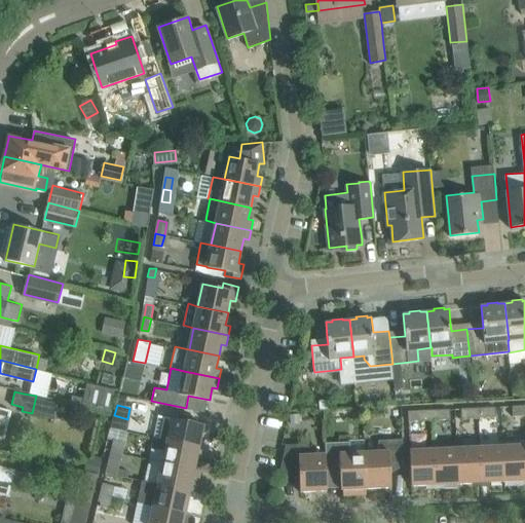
[(524,405),(513,405),(513,415),(524,414),(524,405)]
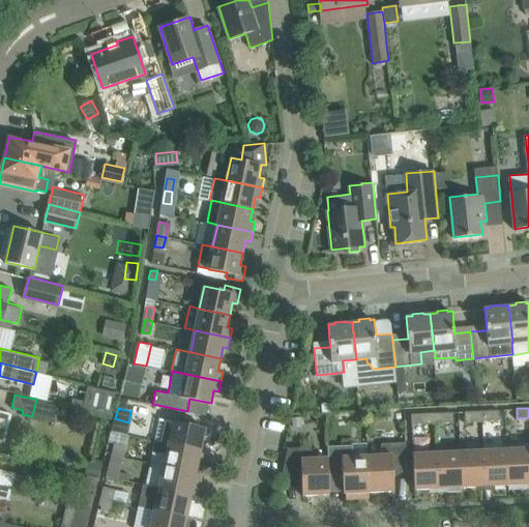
[(0,440),(2,441),(9,412),(0,409),(0,440)]
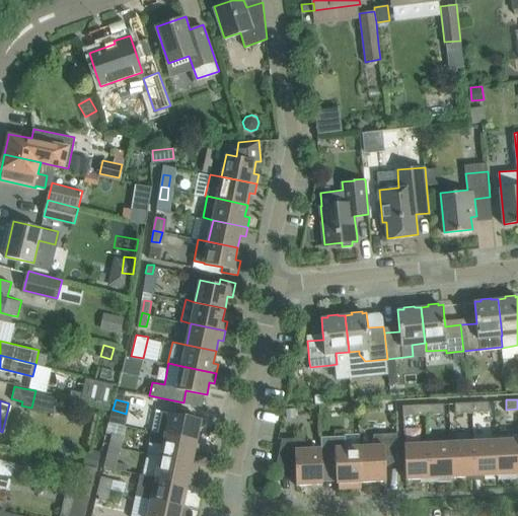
[(489,400),(472,401),(472,412),(490,411),(489,400)]
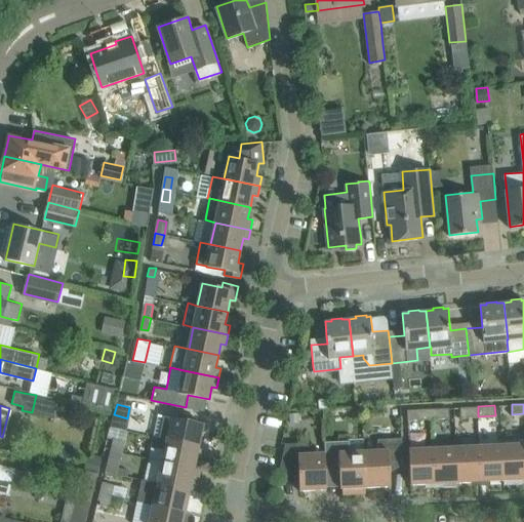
[(478,416),(478,406),(460,406),(460,416),(478,416)]
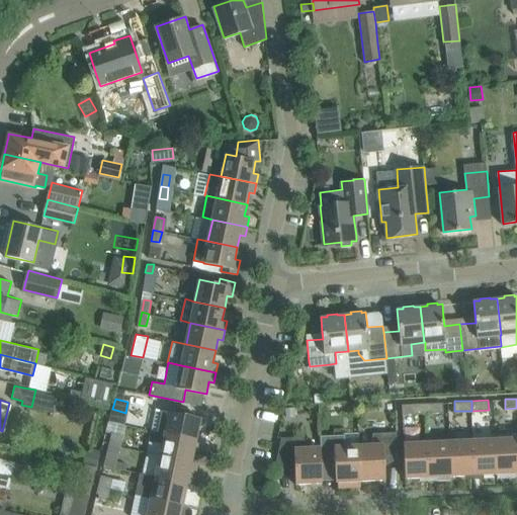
[(443,402),(425,403),(426,413),(443,412),(443,402)]
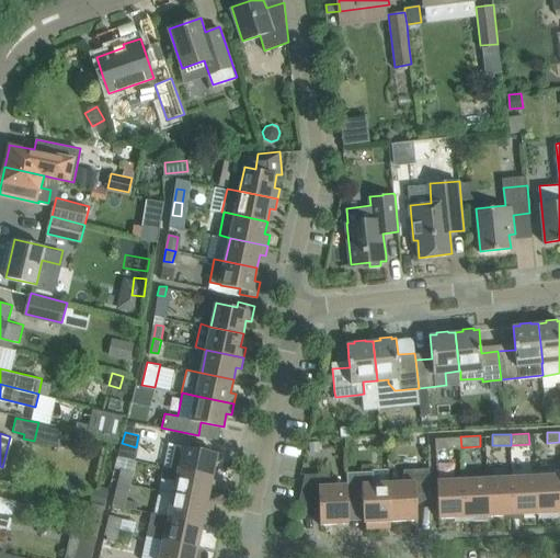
[(461,447),(460,436),(435,437),(435,448),(461,447)]
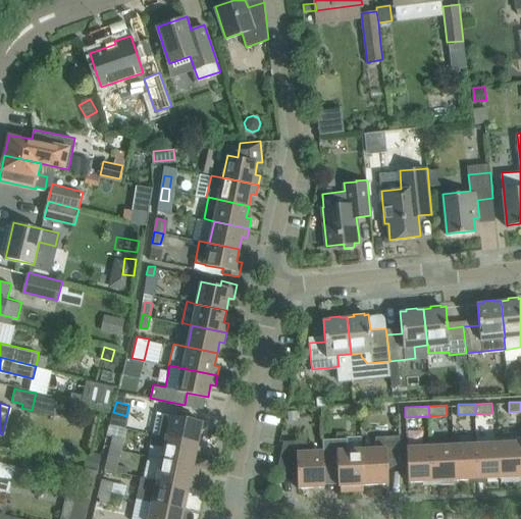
[(171,414),(166,436),(198,444),(203,421),(171,414)]
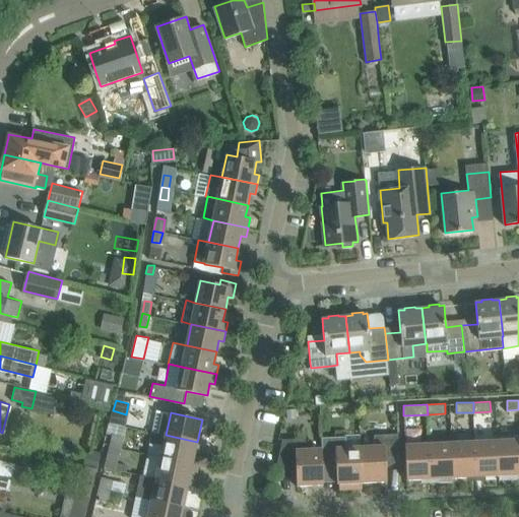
[(161,456),(193,463),(197,442),(166,435),(151,432),(147,452),(161,456)]
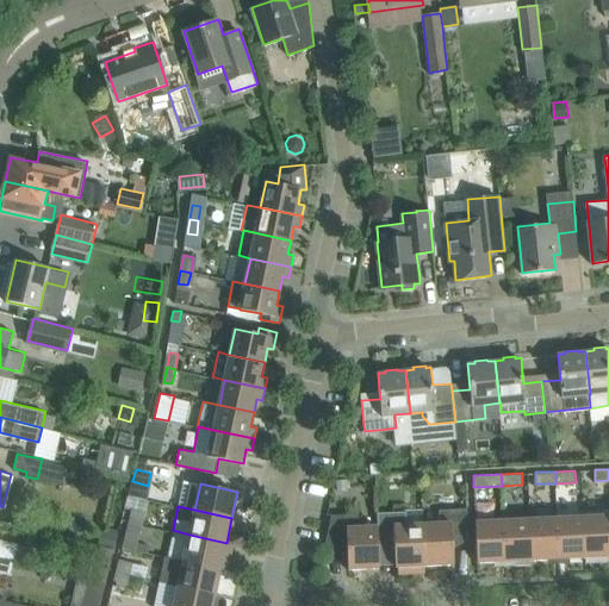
[(440,523),(423,523),(424,564),(454,563),(453,538),(468,537),(467,507),(439,508),(440,523)]
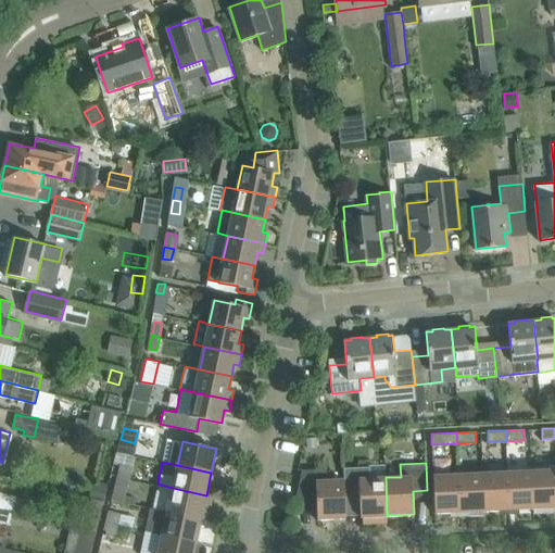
[(554,464),(531,465),(531,470),(532,470),(533,508),(533,513),(553,512),(553,507),(554,507),(554,464)]
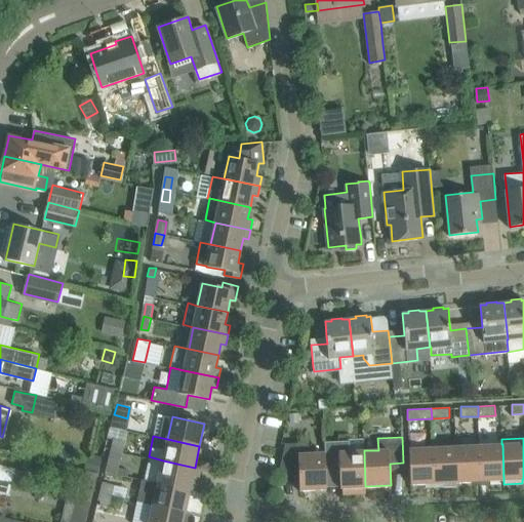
[(115,439),(112,449),(123,452),(126,441),(115,439)]
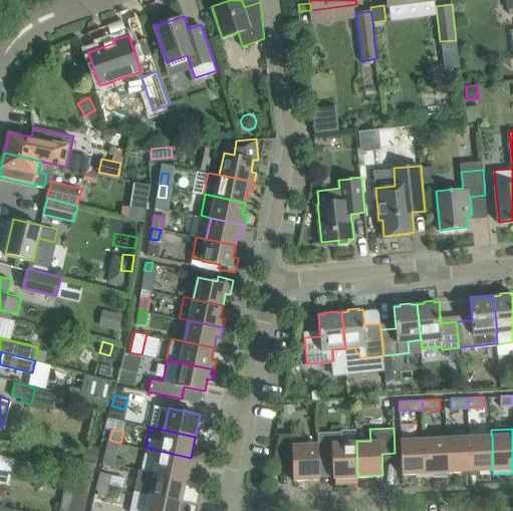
[(318,443),(319,457),(332,456),(333,478),(335,478),(335,484),(357,483),(357,476),(356,441),(342,442),(342,431),(317,432),(318,443)]
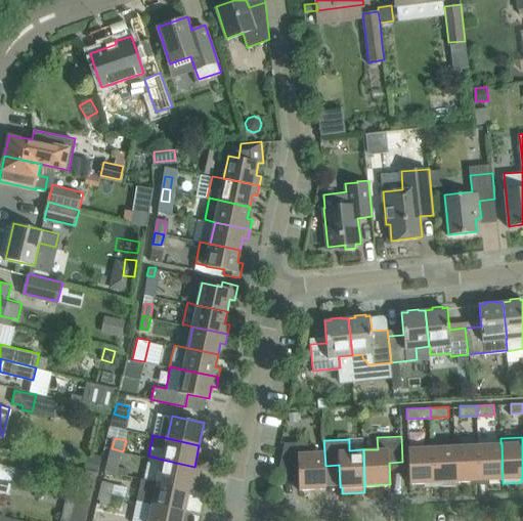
[(324,466),(325,466),(324,451),(308,452),(308,441),(285,442),(279,468),(298,467),(299,489),(327,486),(324,466)]
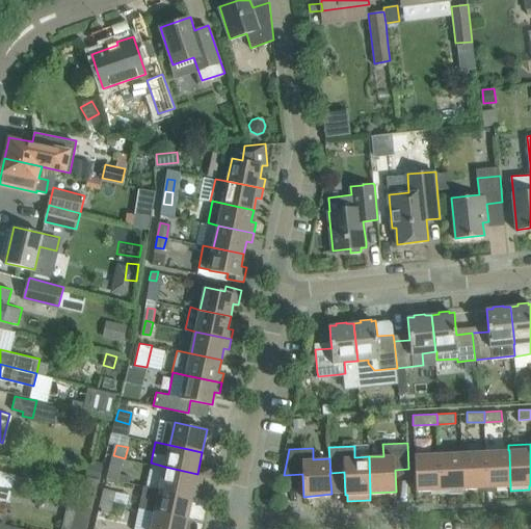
[(509,450),(508,450),(485,451),(487,487),(510,486),(509,450)]
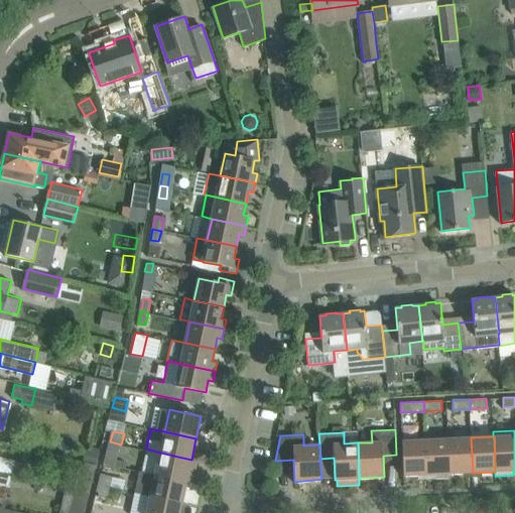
[(471,437),(448,438),(449,474),(473,473),(471,437)]
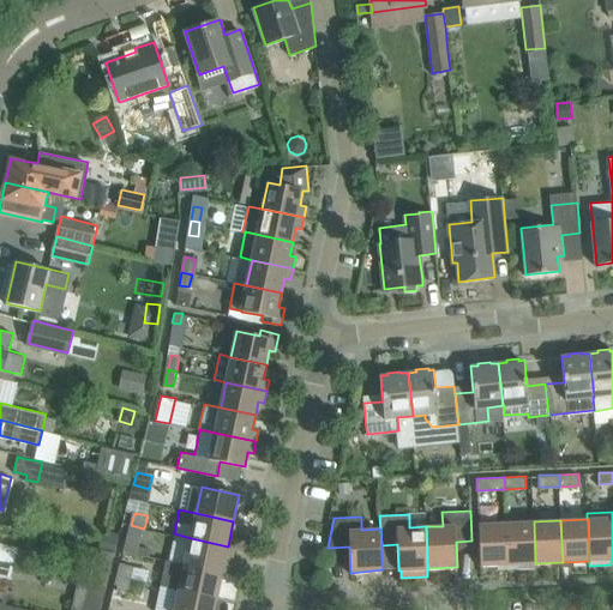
[(506,523),(509,565),(518,565),(518,568),(534,568),(534,563),(535,563),(534,521),(506,523)]
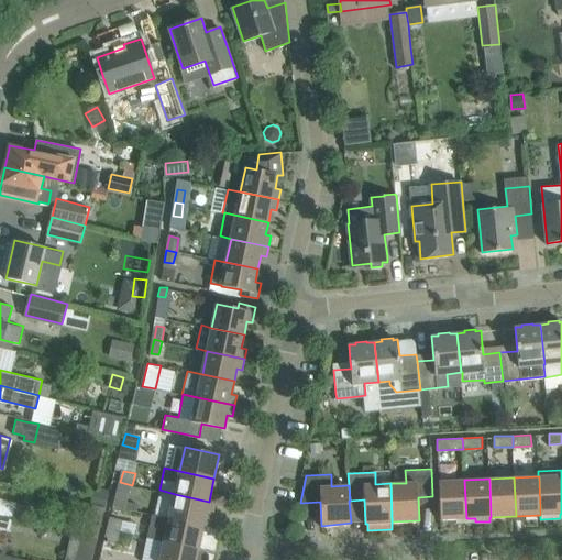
[(440,519),(466,518),(464,480),(439,481),(440,519)]
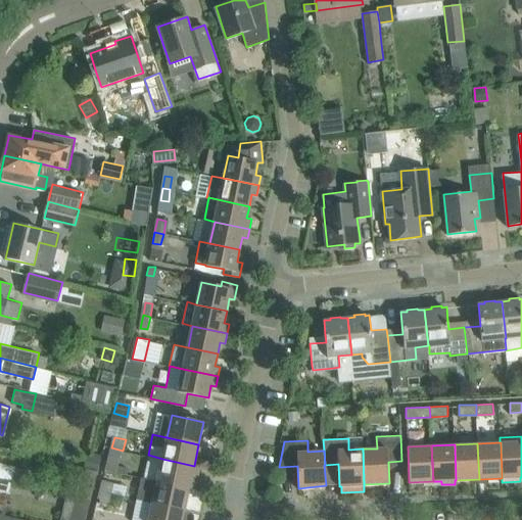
[(121,462),(123,451),(111,447),(109,459),(107,470),(117,472),(121,462)]
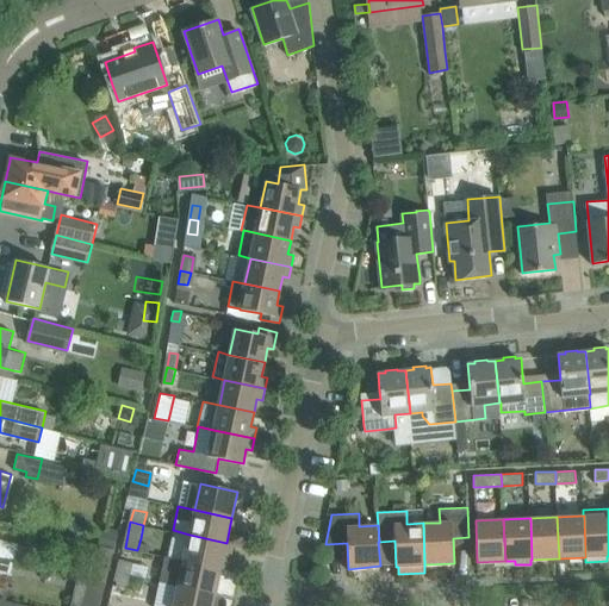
[(190,535),(185,560),(184,561),(221,568),(228,570),(232,547),(225,544),(227,543),(190,535)]
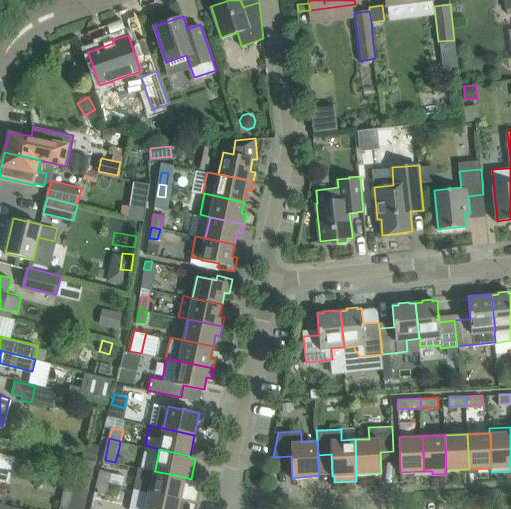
[(0,467),(9,469),(12,456),(0,453),(0,467)]
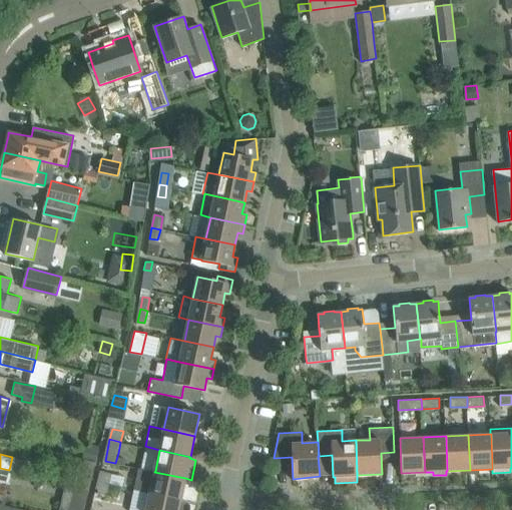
[(73,486),(88,489),(95,463),(81,459),(73,486)]
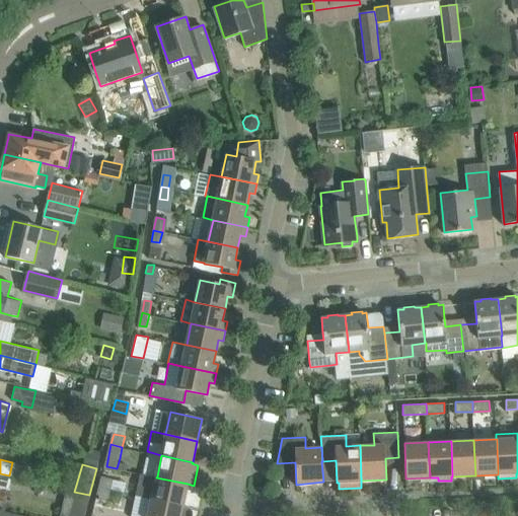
[(152,498),(152,499),(183,505),(188,484),(156,477),(157,476),(140,472),(135,494),(152,498)]
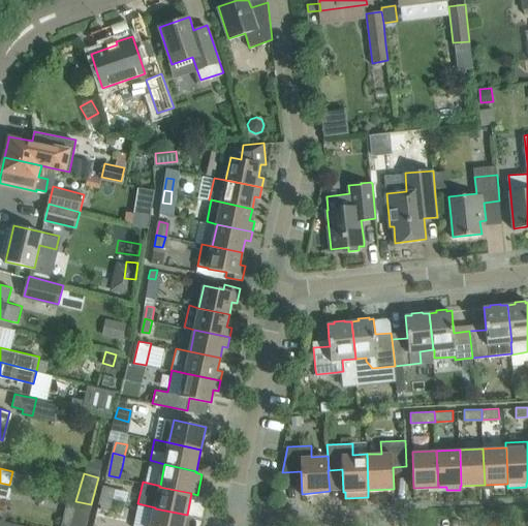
[(9,485),(0,483),(0,494),(6,496),(9,485)]
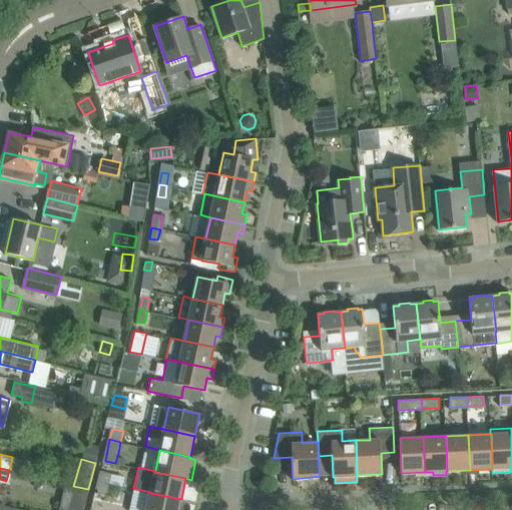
[(101,471),(98,482),(109,484),(112,473),(101,471)]
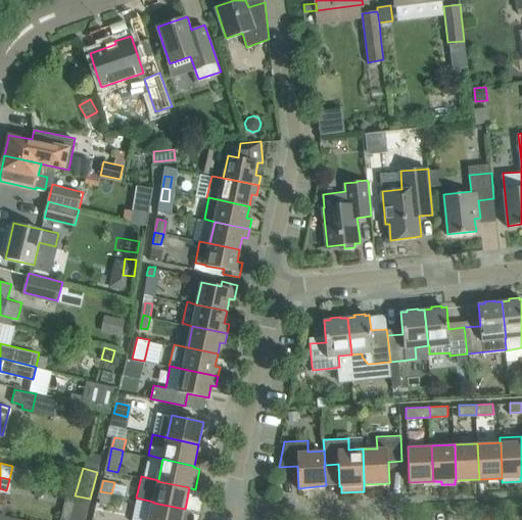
[(111,493),(100,491),(98,501),(109,504),(111,493)]
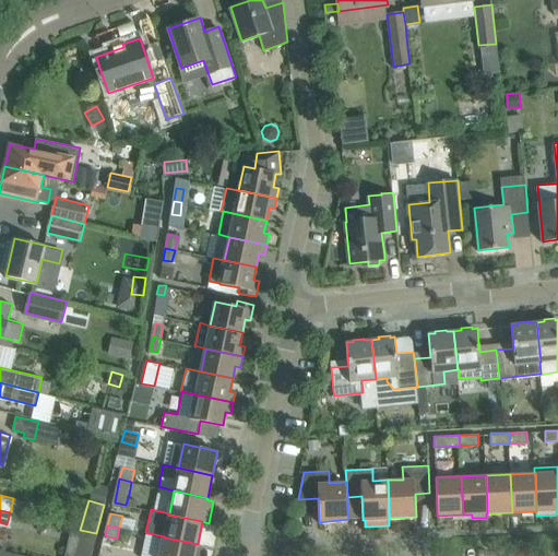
[(64,555),(92,555),(97,534),(71,529),(64,555)]
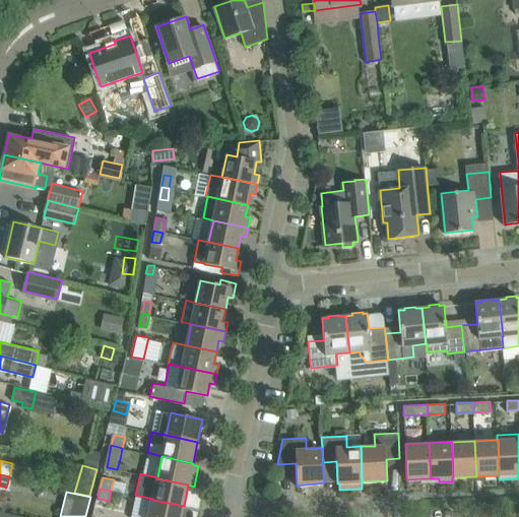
[(181,516),(184,506),(152,500),(148,516),(181,516)]
